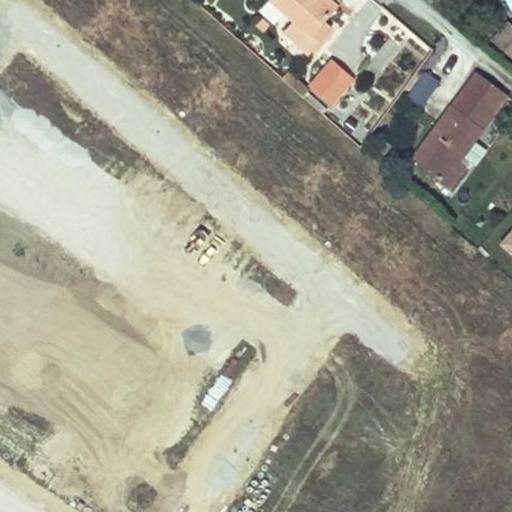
[(335,6),(327,0),(271,0),(293,18),(282,30),(309,53),(319,41),(311,34),(323,20),(335,6)]
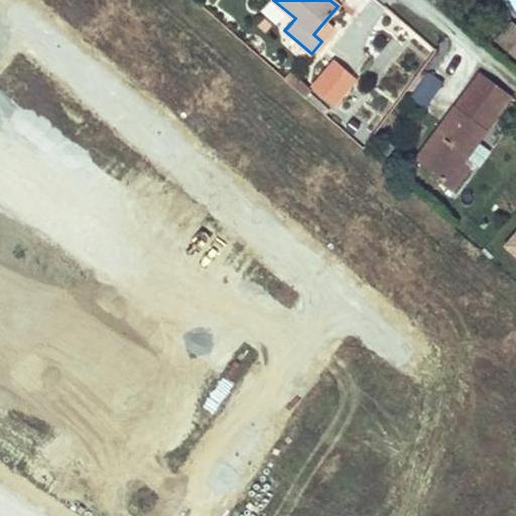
[(515,56),(515,22),(511,19),(495,41),(515,56)]
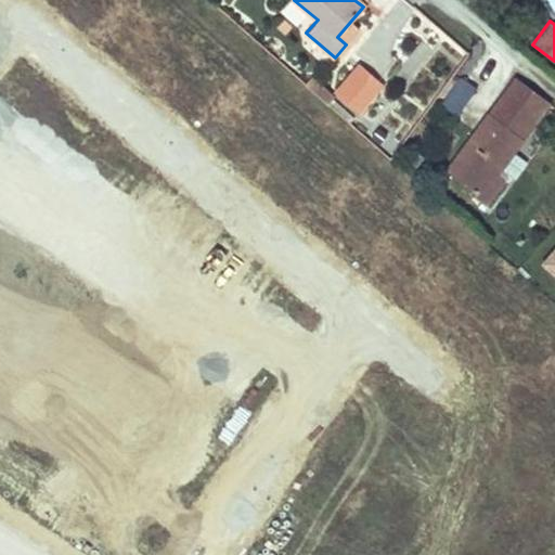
[(350,22),(337,37),(346,44),(359,29),(350,22)]
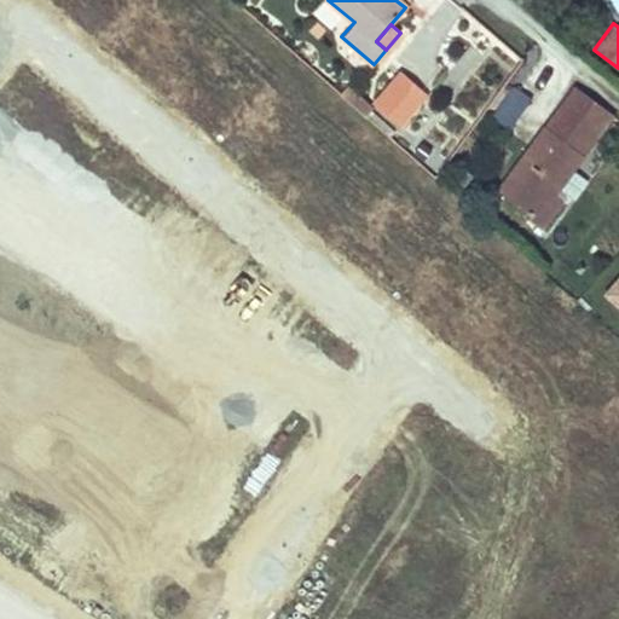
[(400,75),(375,104),(398,123),(424,96),(400,75)]
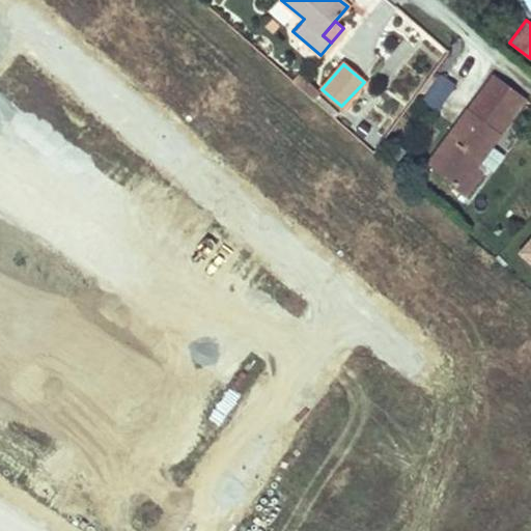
[(426,163),(453,185),(467,168),(470,164),(473,166),(525,99),(493,75),(426,163)]
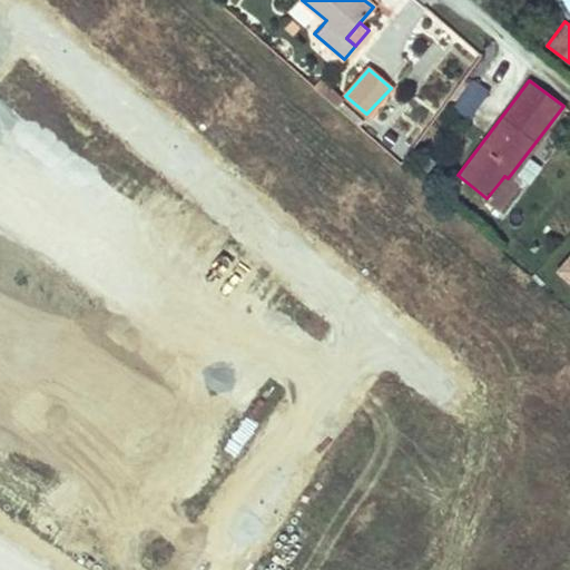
[(472,80),(463,92),(479,104),(488,90),(472,80)]
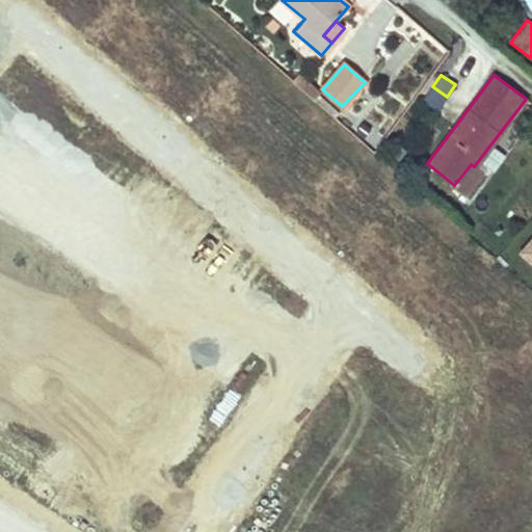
[(468,168),(454,185),(453,187),(463,195),(478,176),(468,168)]
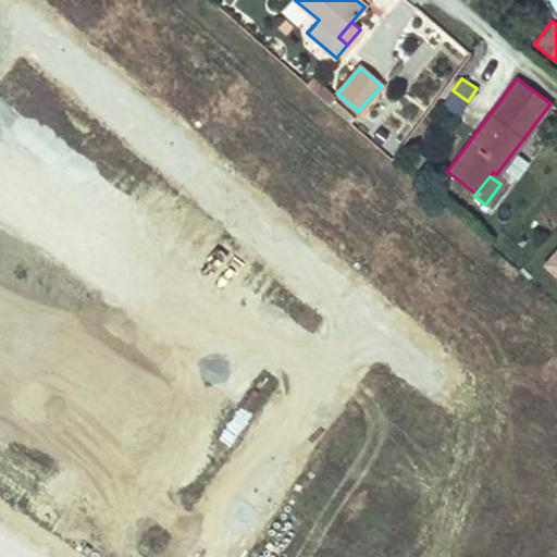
All buildings are outlined.
